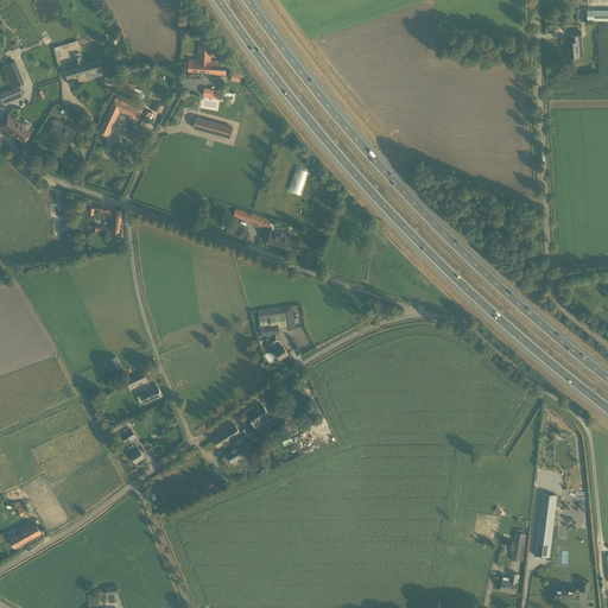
[(607,10),(591,10),(587,10),(587,21),(607,20),(607,10)]
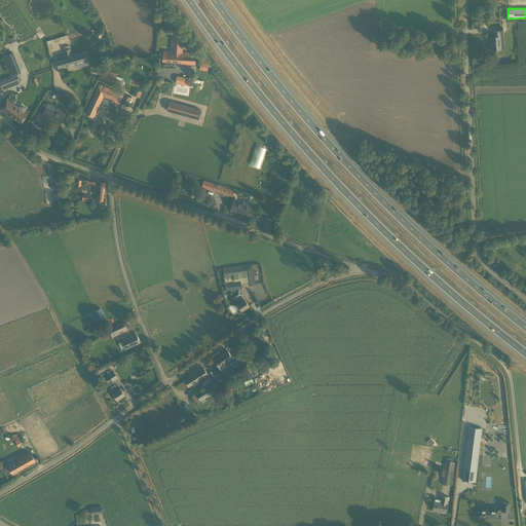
[(502,33),(502,28),(494,28),(494,33),(495,33),(495,37),(490,37),(491,50),(501,49),(500,33),(502,33)]
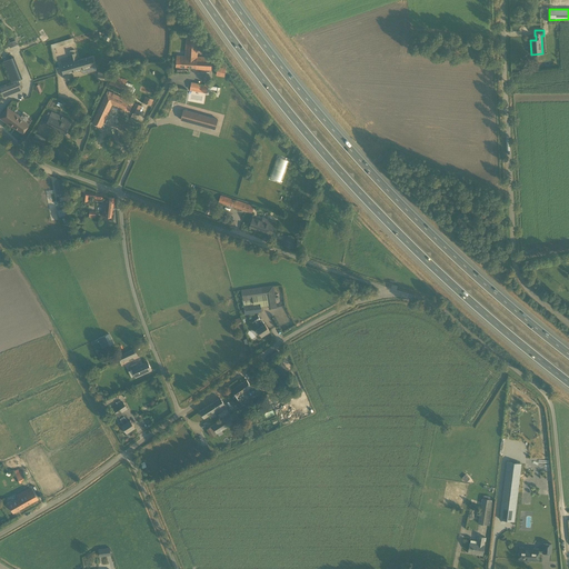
[(176,67),(189,68),(196,68),(196,69),(211,70),(212,60),(210,60),(210,58),(197,57),(199,32),(188,32),(186,57),(177,57),(176,67)]
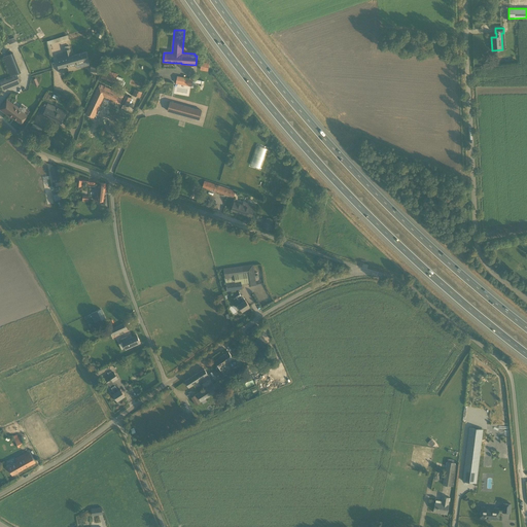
[(68,35),(47,41),(48,45),(50,44),(69,39),(68,35)]
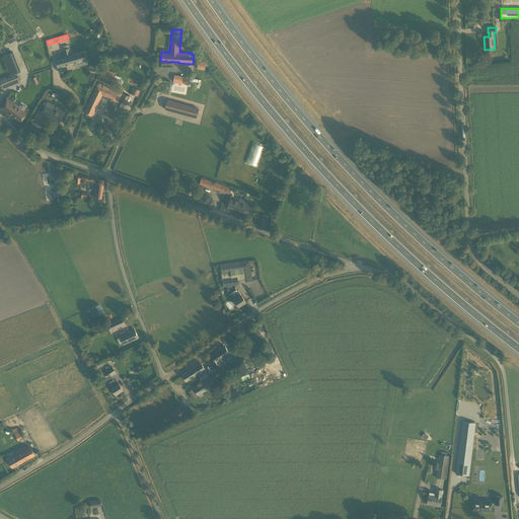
[(55,55),(56,58),(58,68),(87,60),(85,51),(71,56),(69,49),(63,50),(64,53),(55,55)]
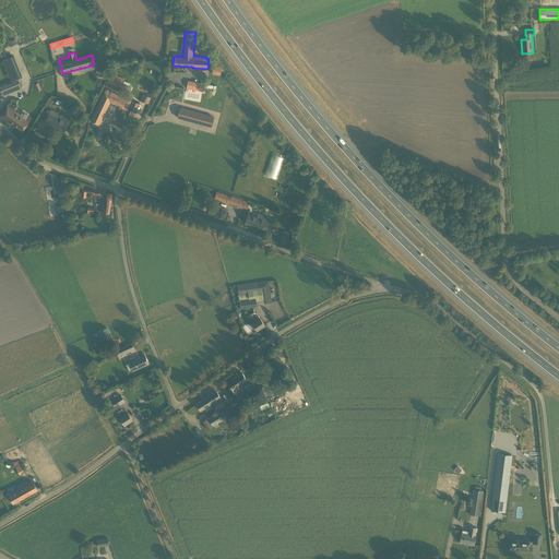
[(4,60),(12,81),(16,79),(22,76),(13,57),(4,60)]
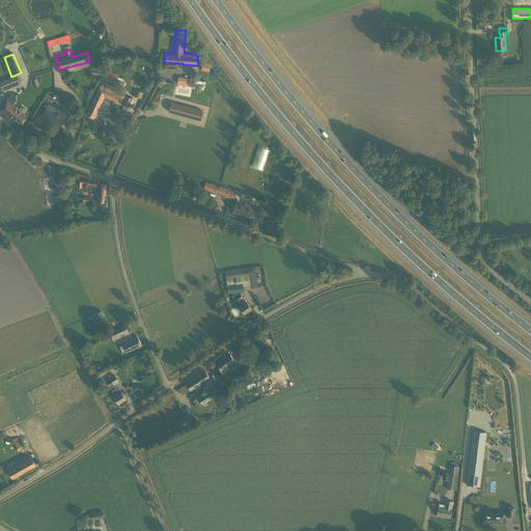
[(201,70),(210,72),(211,64),(203,63),(201,70)]
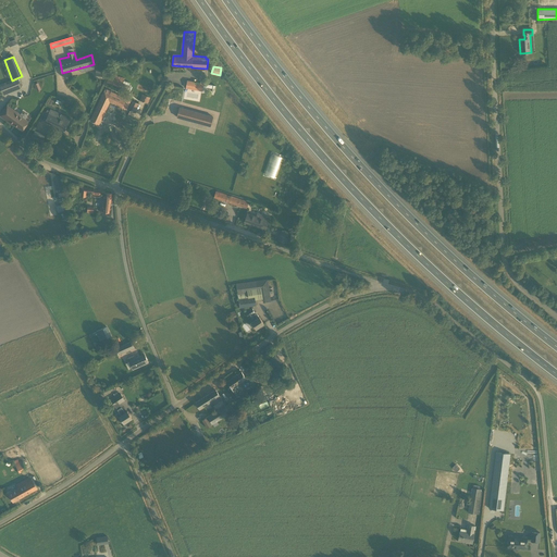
[(104,71),(96,70),(95,77),(104,78),(104,71)]
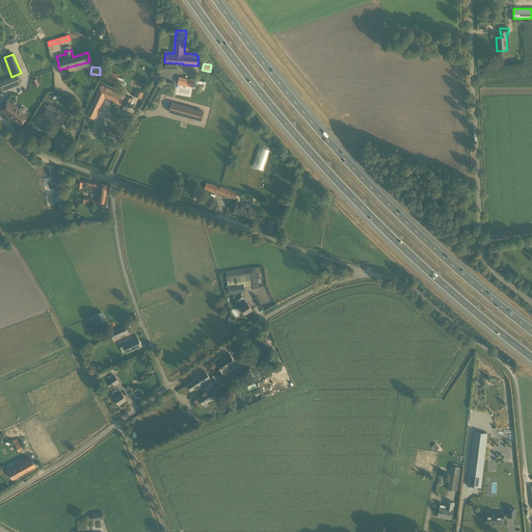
[(102,79),(113,83),(116,84),(117,82),(118,83),(121,77),(118,76),(120,75),(105,70),(102,79)]
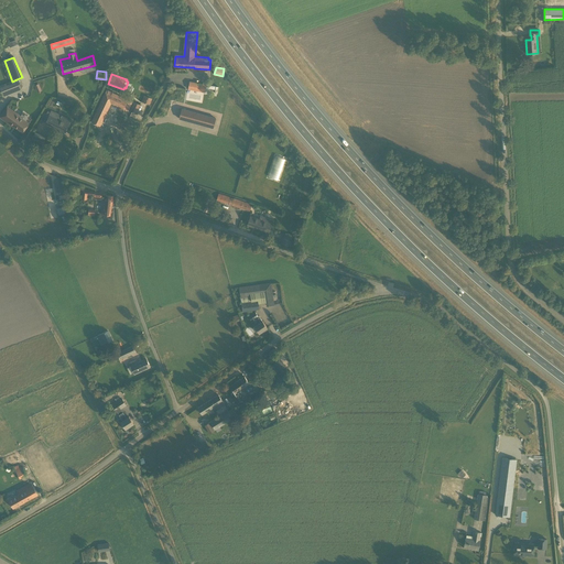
[(17,79),(12,82),(0,86),(0,87),(3,96),(21,89),(17,79)]
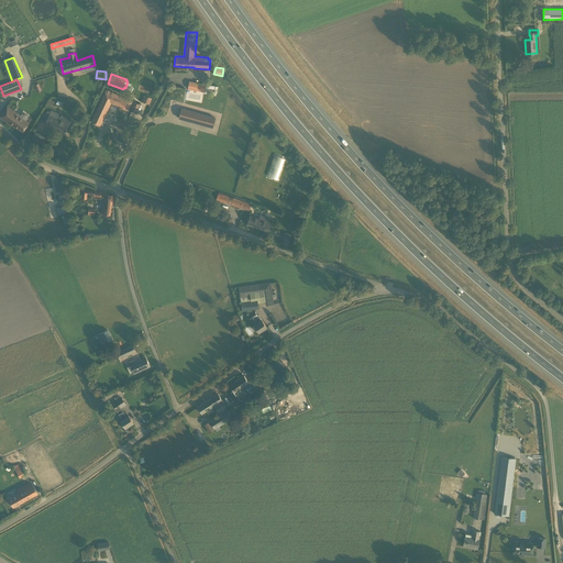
[(189,81),(189,83),(189,86),(188,88),(188,89),(205,92),(206,85),(189,81)]
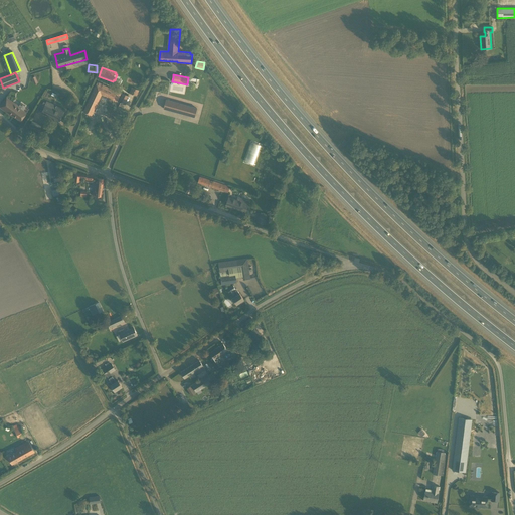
[(98,82),(83,112),(92,116),(102,95),(106,97),(107,95),(114,98),(114,100),(116,101),(117,102),(120,97),(116,95),(117,92),(98,82)]
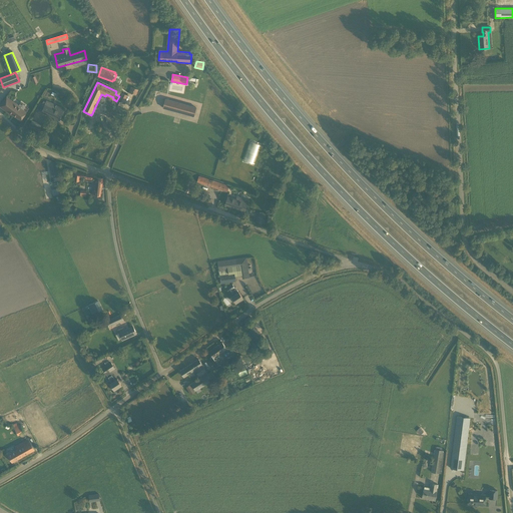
[(121,95),(118,100),(125,102),(128,95),(122,92),(121,95)]
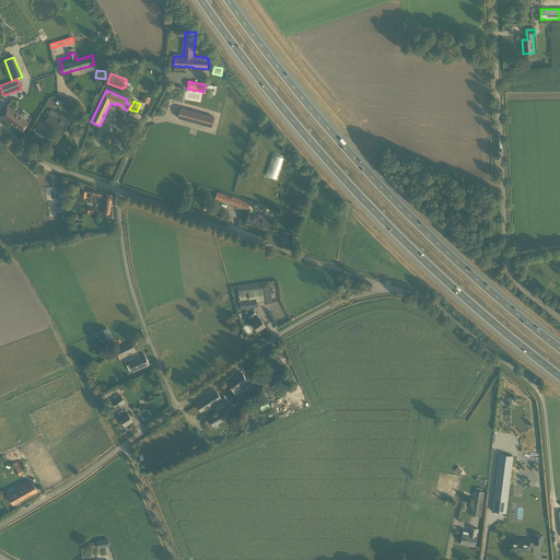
[(0,116),(13,126),(13,125),(23,131),(28,123),(20,116),(21,115),(8,106),(0,115),(0,116)]
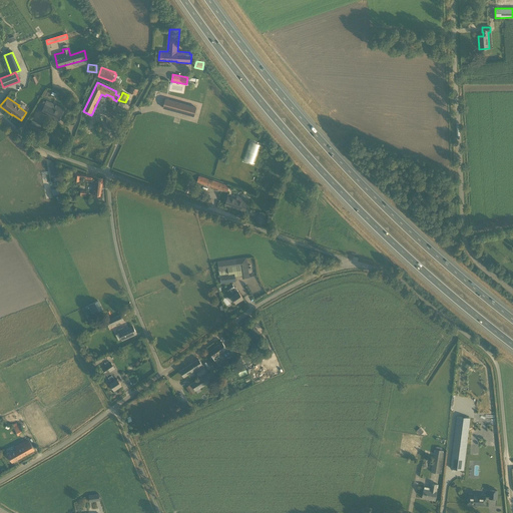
[(196,107),(165,99),(163,108),(193,116),(196,107)]
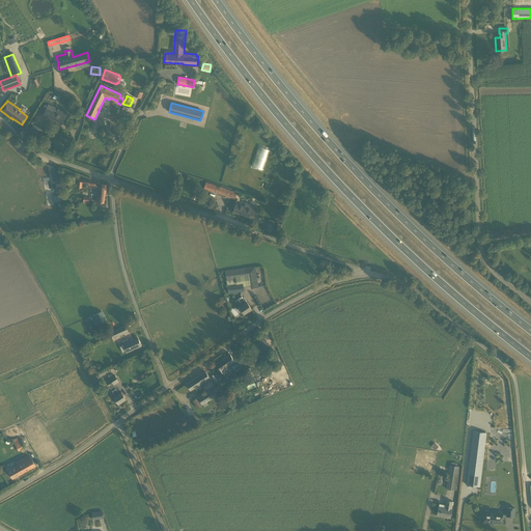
[(42,107),(39,110),(37,115),(39,116),(40,114),(44,115),(44,116),(61,124),(65,116),(56,113),(58,109),(49,105),(48,106),(45,105),(44,107),(42,107)]
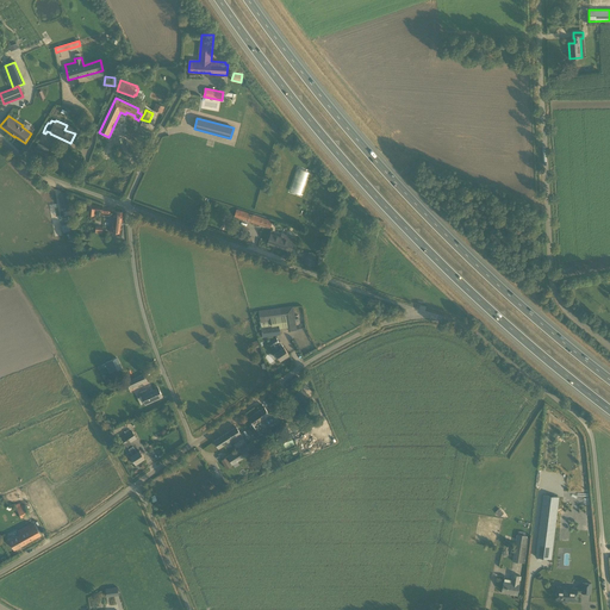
[(35,151),(47,156),(50,148),(38,143),(35,151)]
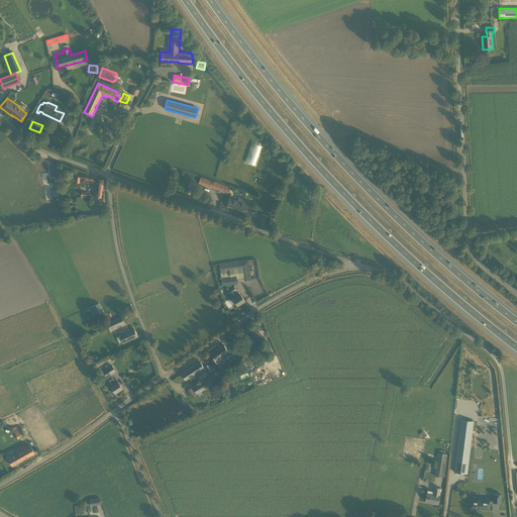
[(199,184),(202,185),(229,194),(231,188),(201,178),(199,184)]
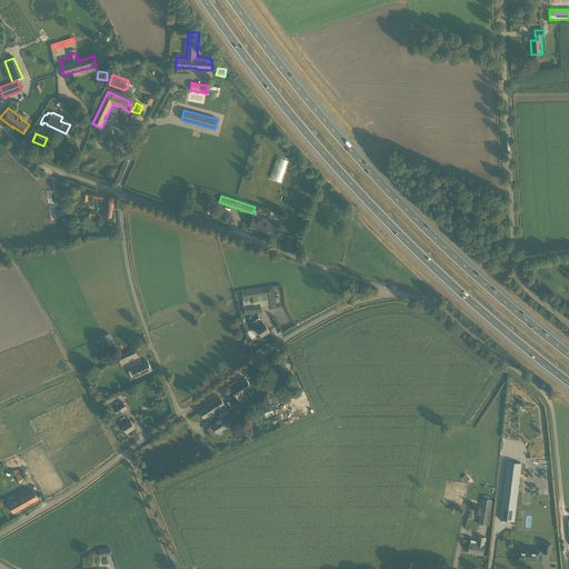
[(102,217),(106,217),(111,218),(112,207),(113,207),(115,198),(107,197),(105,211),(102,211),(102,217)]
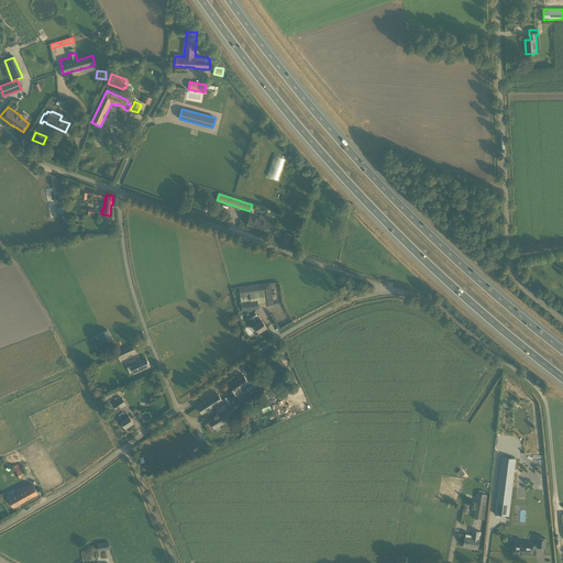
[(250,216),(246,224),(268,232),(273,220),(261,216),(260,219),(250,216)]
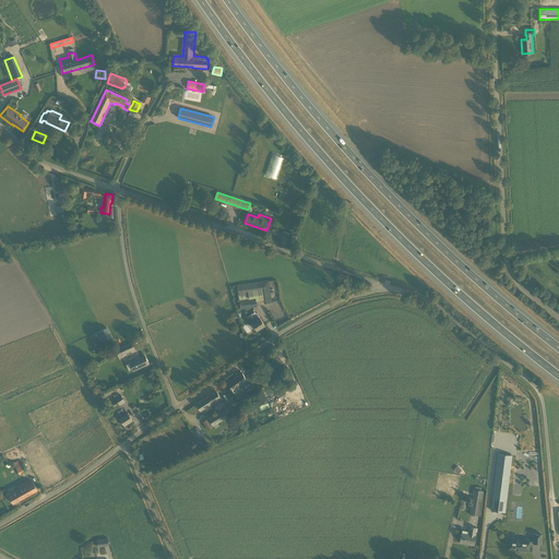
[(257,305),(257,301),(256,298),(249,299),(248,290),(262,289),(264,300),(264,304),(272,302),(272,301),(271,298),(270,289),(269,288),(269,281),(238,285),(240,307),(257,305)]
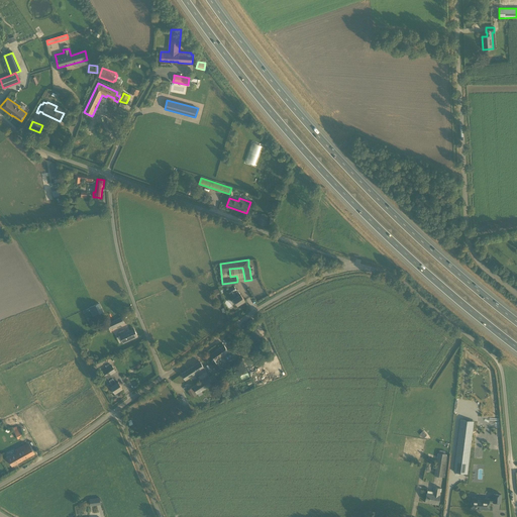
[(244,301),(237,290),(236,290),(234,286),(228,291),(230,294),(233,299),(237,305),(241,303),(241,304),(242,304),(244,302),(244,301)]
